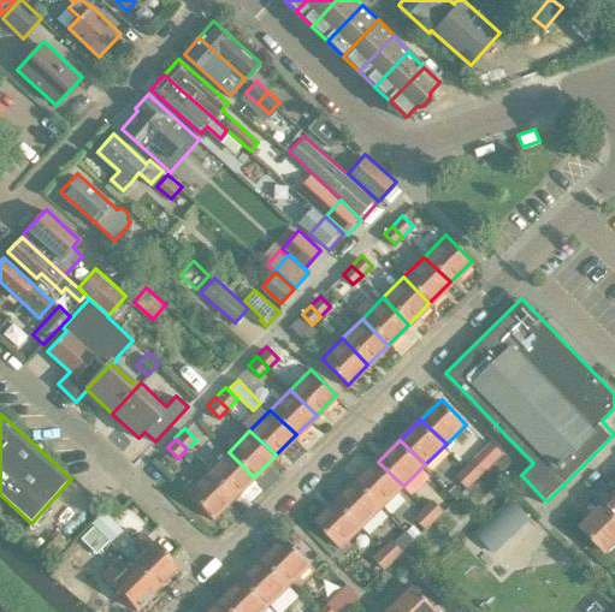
[(477,458),(467,467),(478,477),(504,452),(494,441),(477,458)]
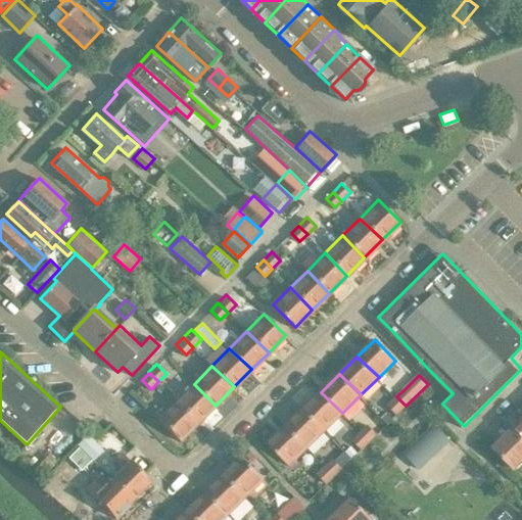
[(177,402),(197,424),(216,406),(194,384),(177,402)]
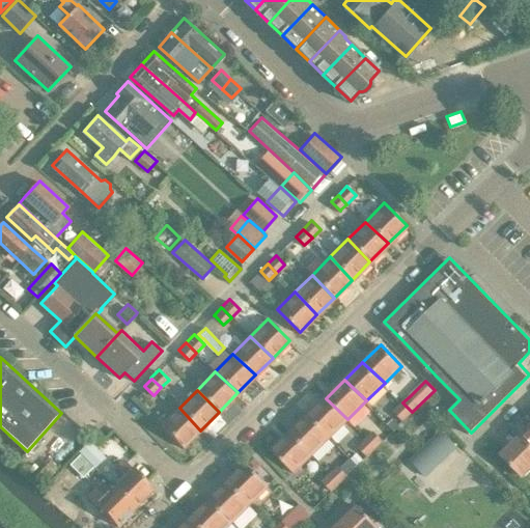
[(309,415),(332,435),(347,419),(326,398),(309,415)]
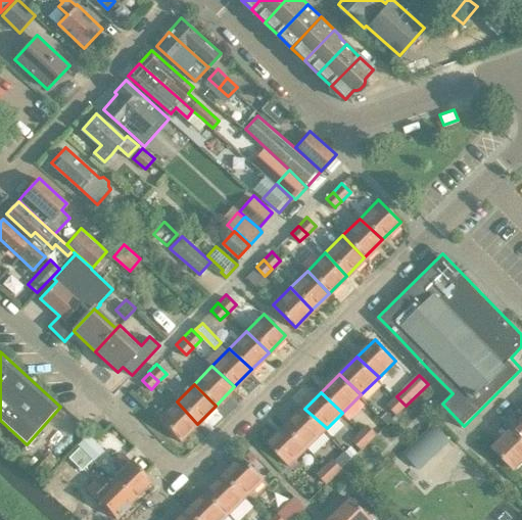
[(388,405),(397,414),(406,406),(396,396),(388,405)]
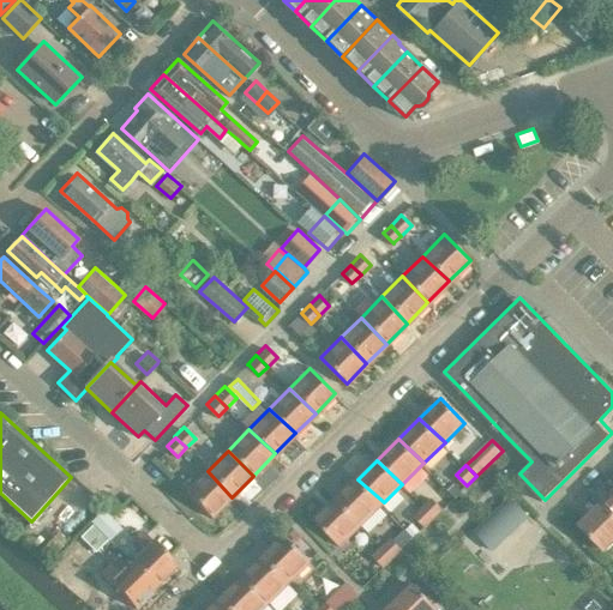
[(212,517),(232,497),(208,471),(187,491),(212,517)]
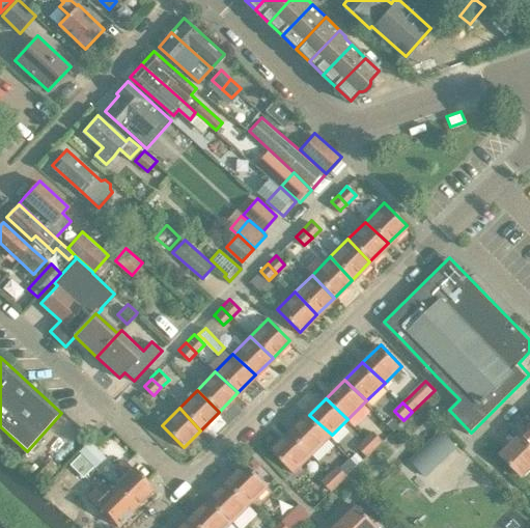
[(293,431),(314,451),(332,435),(309,415),(293,431)]
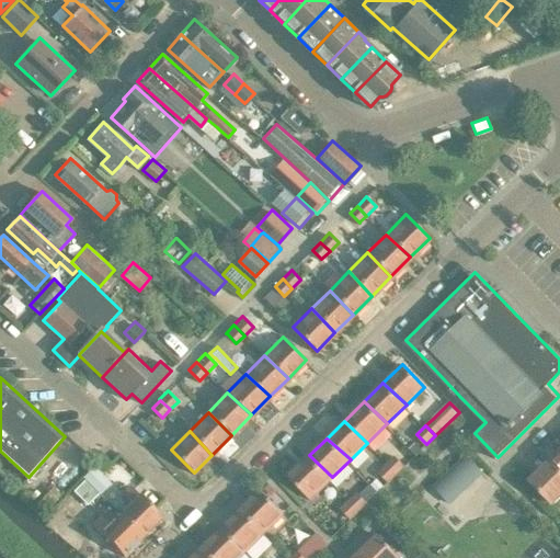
[(559,450),(550,459),(559,468),(559,450)]
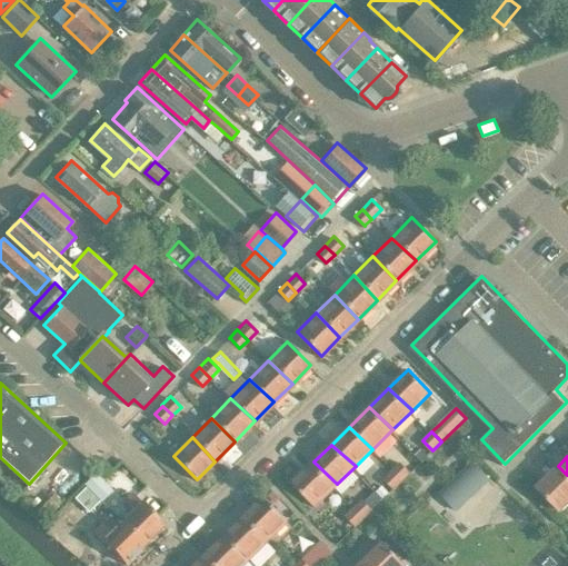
[(472,459),(439,492),(457,509),(459,508),(490,477),(475,460),(472,459)]
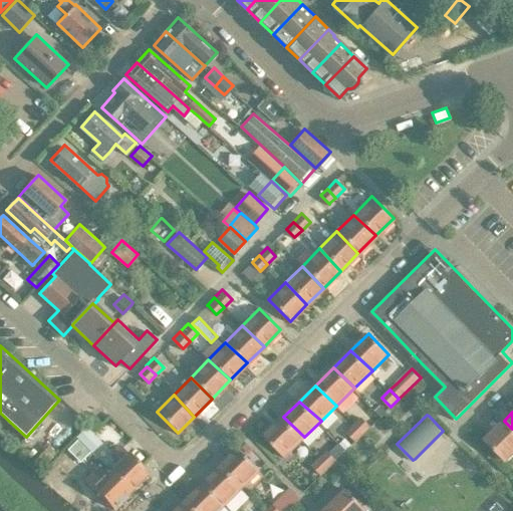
[(285,456),(304,437),(283,417),(265,435),(285,456)]
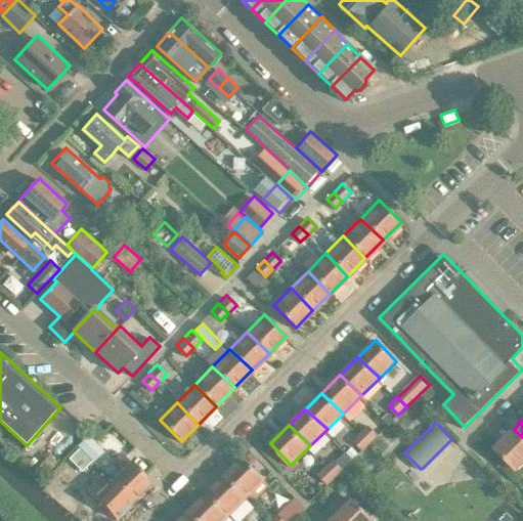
[(362,432),(371,441),(379,434),(369,425),(362,432)]
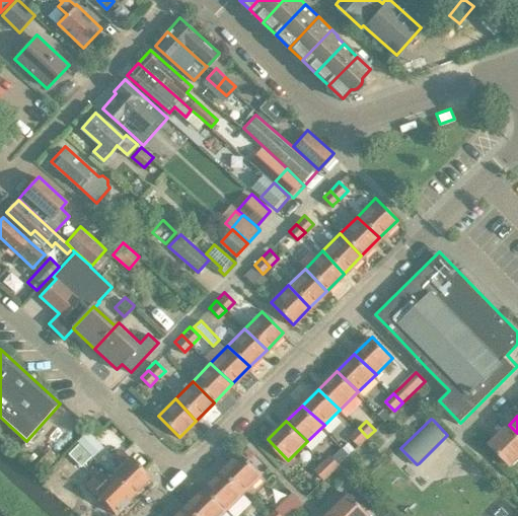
[(513,464),(517,459),(517,433),(509,425),(491,443),(513,464)]
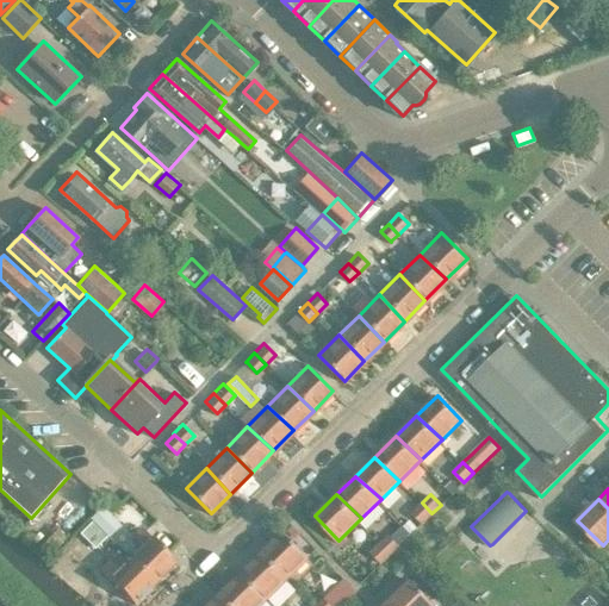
[(412,512),(422,522),(422,523),(432,513),(422,503),(412,512)]
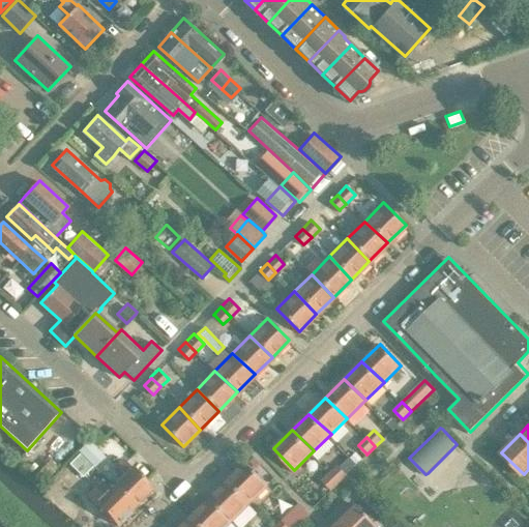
[(79,449),(95,466),(97,464),(104,470),(111,462),(105,457),(106,456),(89,439),(79,449)]
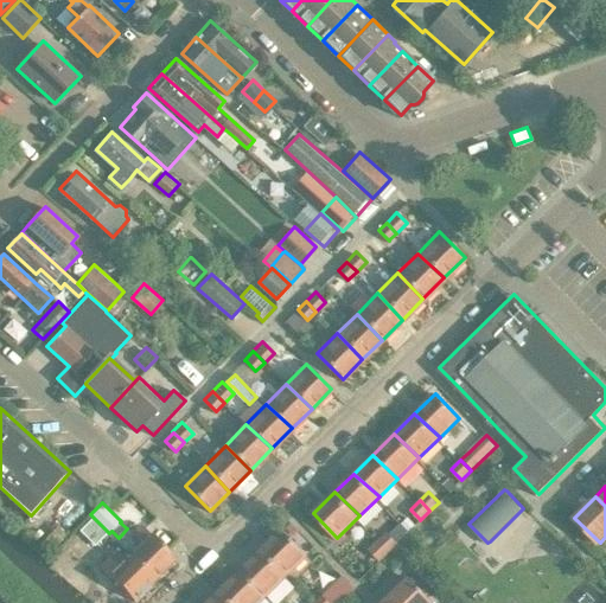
[(80,528),(96,544),(108,532),(91,517),(80,528)]
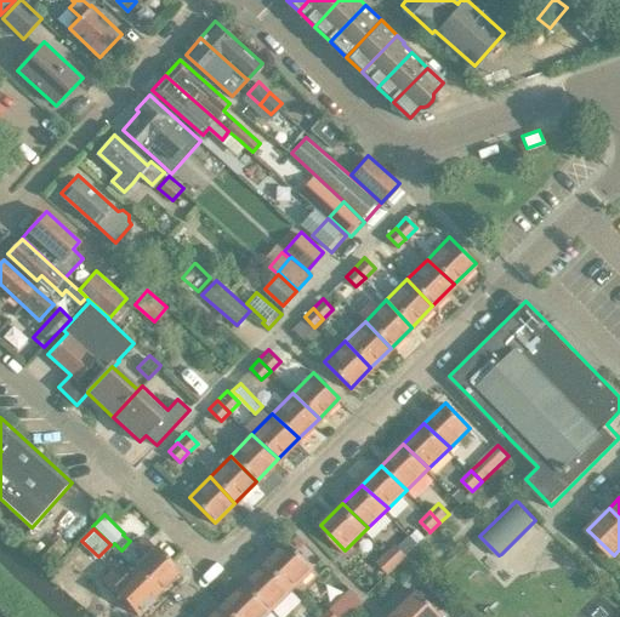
[(35,541),(52,558),(72,540),(62,530),(53,538),(46,530),(35,541)]
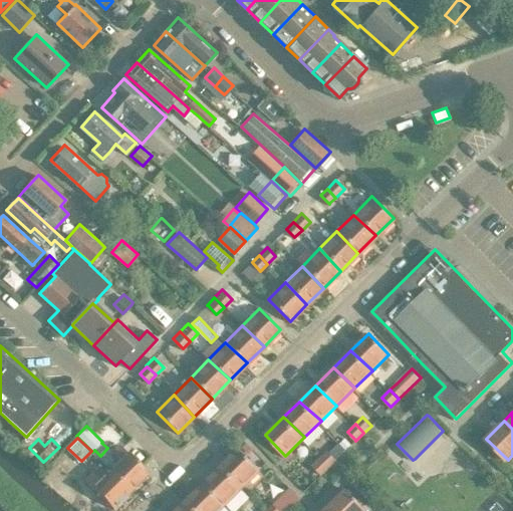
[(120,462),(110,471),(132,491),(149,474),(121,446),(112,454),(120,462)]
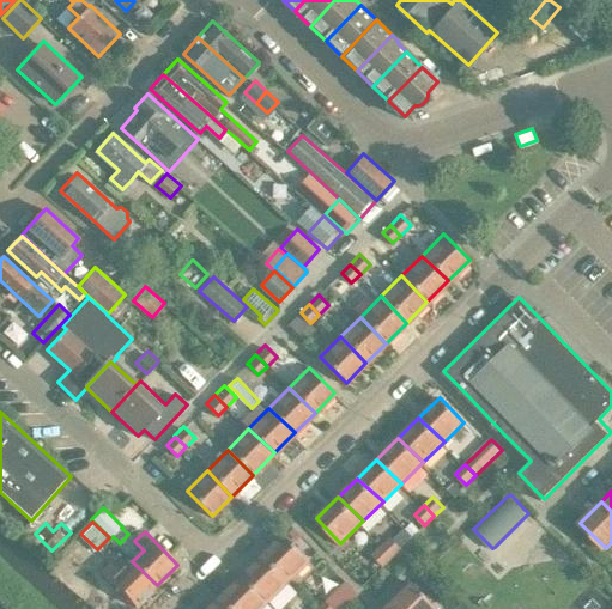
[(265,554),(291,579),(311,560),(285,535),(265,554)]
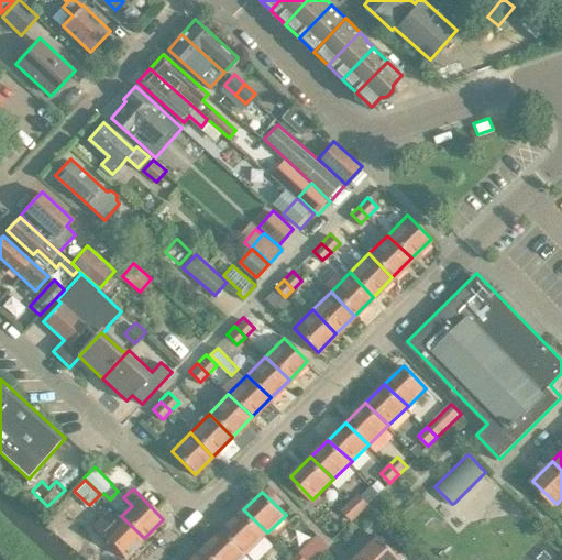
[(352,501),(362,512),(370,504),(360,493),(352,501)]
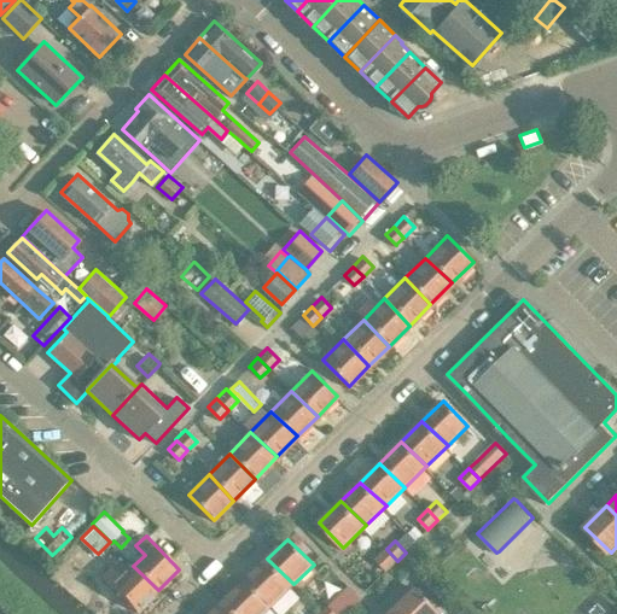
[(377,559),(386,569),(388,569),(397,561),(386,549),(377,559)]
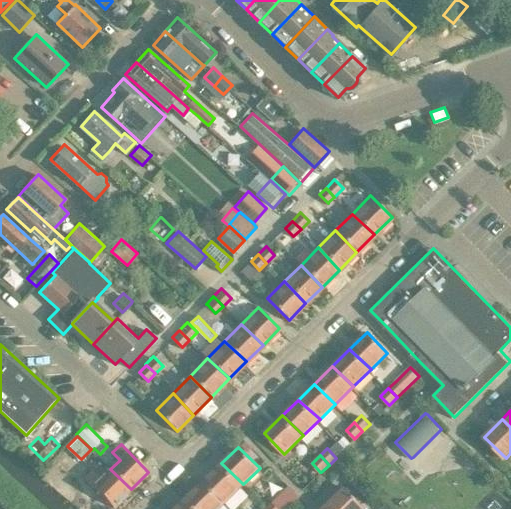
[(205,480),(225,502),(243,484),(221,463),(205,480)]
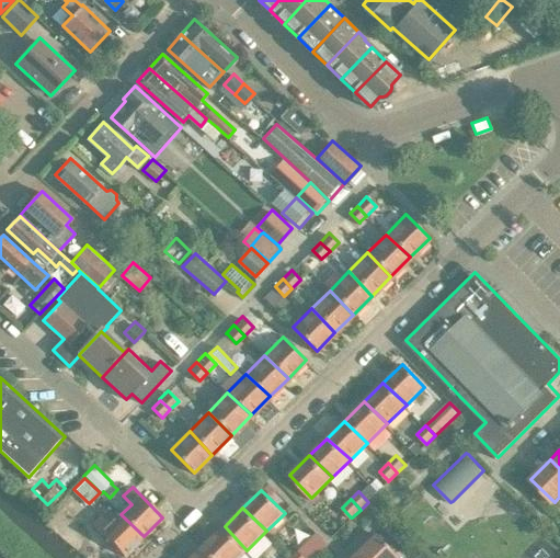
[(124,555),(127,553),(144,536),(121,514),(111,524),(102,515),(93,524),(124,555)]
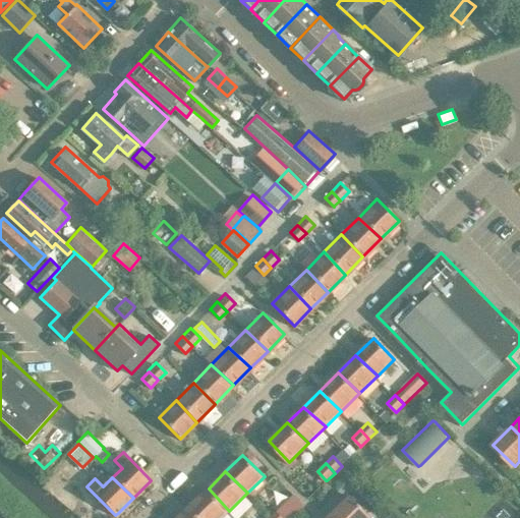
[(190,506),(200,517),(222,517),(229,511),(209,488),(190,506)]
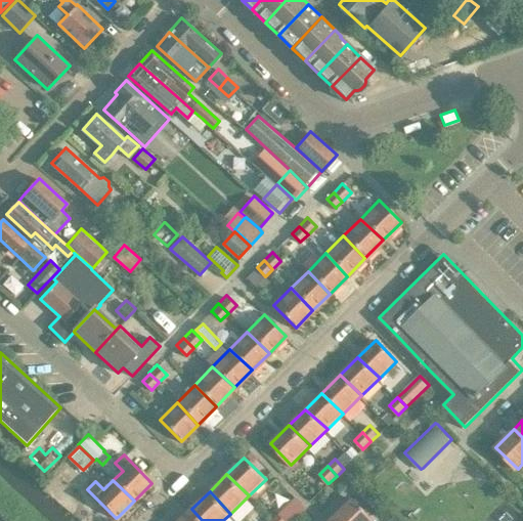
[(338,515),(344,520),(371,520),(375,518),(354,498),(338,515)]
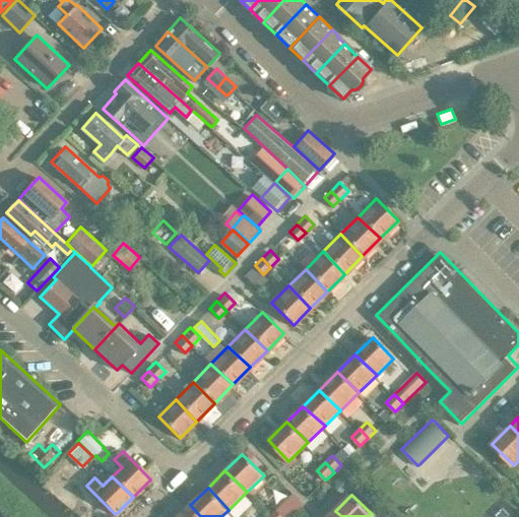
[(200,516),(190,505),(177,516),(200,516)]
